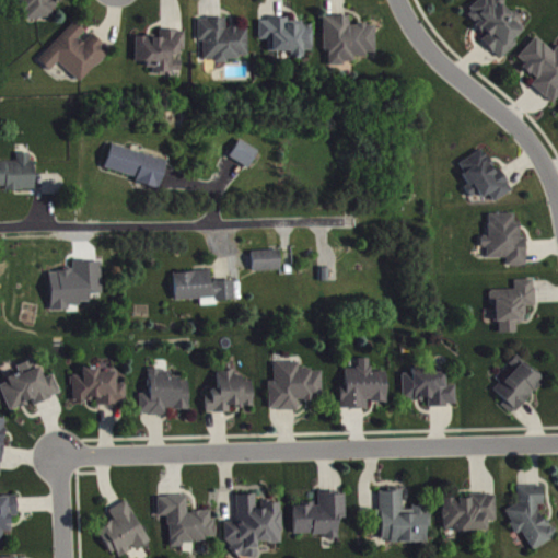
[(21,0),(24,19),(56,15),(53,0),(21,0)]
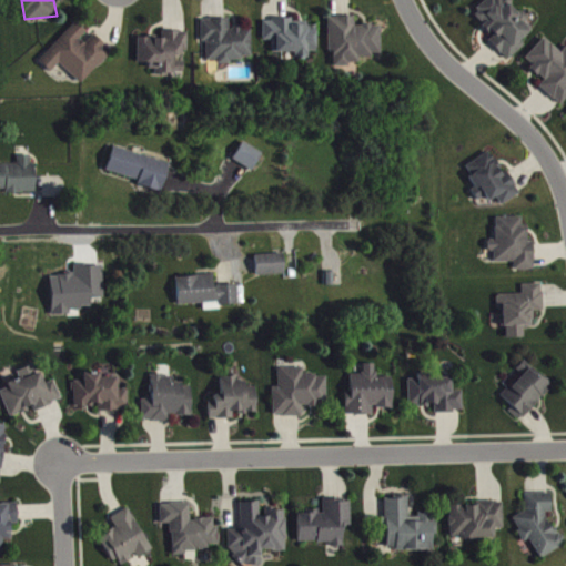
[(507,59),(525,43),(519,38),(533,26),(508,0),(484,0),(472,12),(493,34),(488,39),(507,59)]
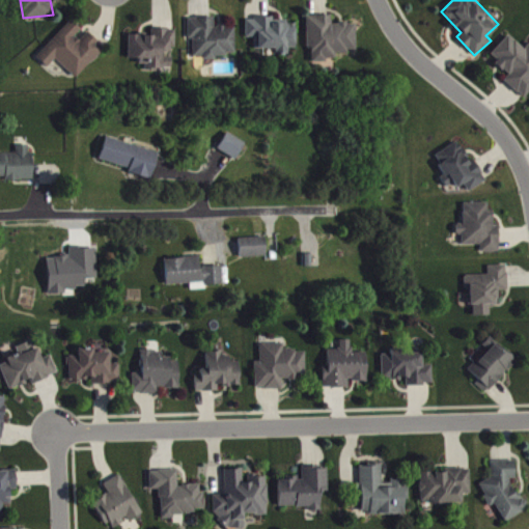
[(306,15),(308,48),(315,47),(316,70),(335,68),(334,51),(357,50),(356,21),(332,22),(331,14),(306,15)]
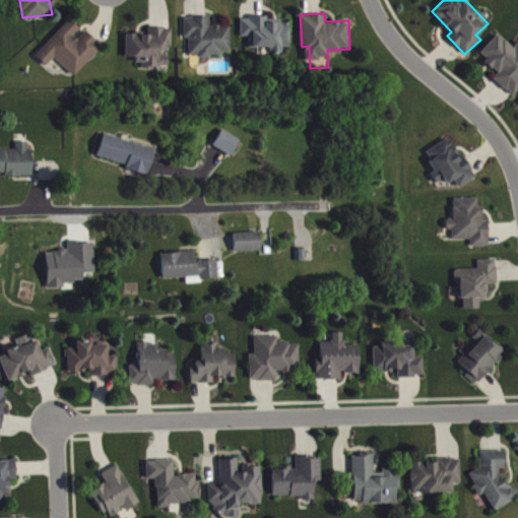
[(230,24),(209,24),(209,16),(184,16),(184,38),(189,37),(189,55),(220,55),(220,50),(231,50),(230,24)]
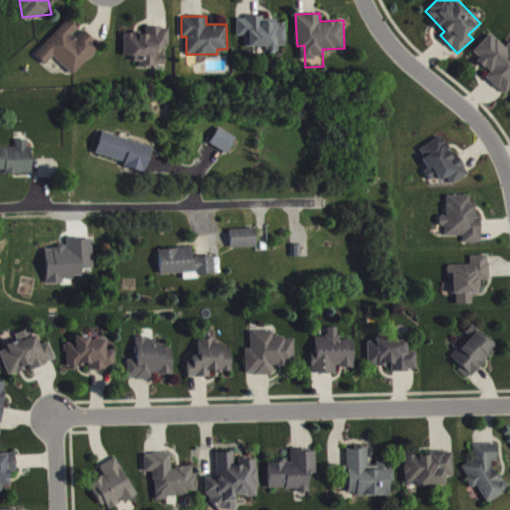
[(238,35),(246,35),(246,46),(265,46),(265,51),(278,51),(278,45),(286,45),(286,22),(277,22),(277,16),(237,17),(238,35)]
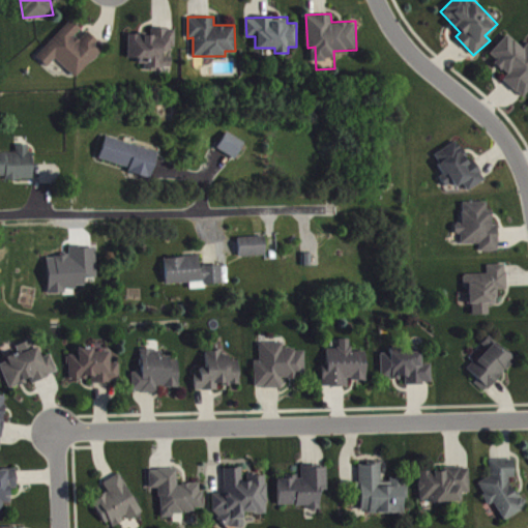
[(81,28),(71,19),(36,55),(47,66),(56,57),(76,77),(105,47),(88,30),(80,38),(75,34),(81,28)]
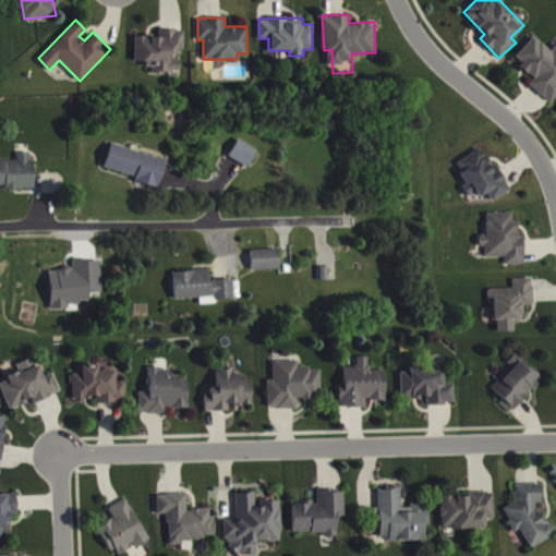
[(184,29),(159,28),(159,35),(135,35),(135,62),(153,62),(153,71),(181,71),(181,56),(178,56),(178,48),(184,48),(184,29)]
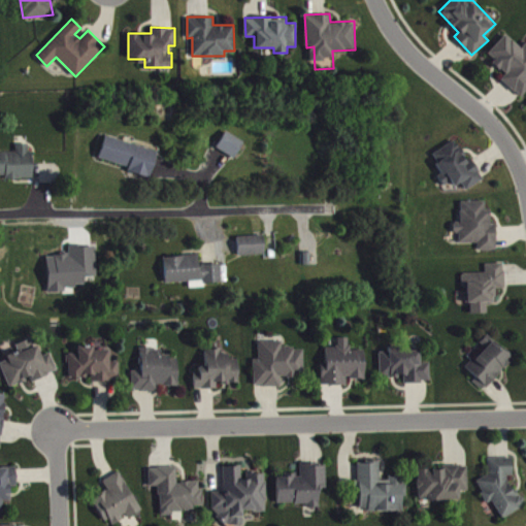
[(520,96),(525,90),(525,41),(521,47),(505,33),(486,54),(505,72),(500,77),(520,96)]
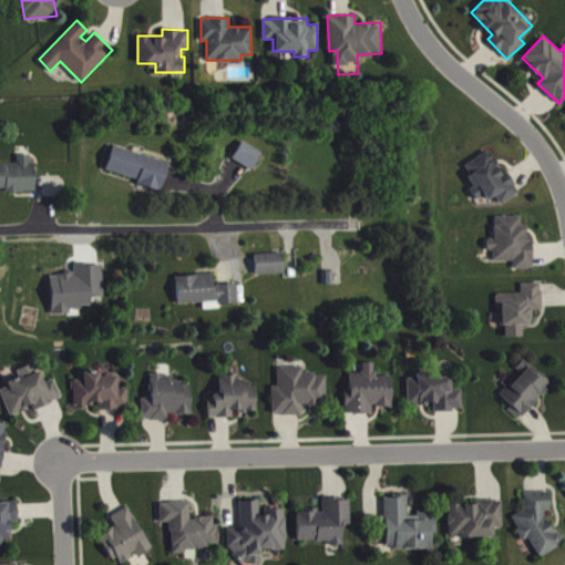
[(238,135),(227,152),(237,157),(246,164),(257,147),(238,135)]
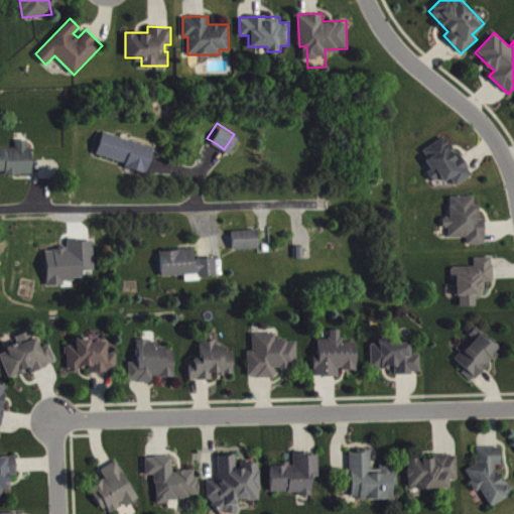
[(149,143),(146,153),(141,168),(120,162),(122,158),(92,149),(99,128),(149,143)]
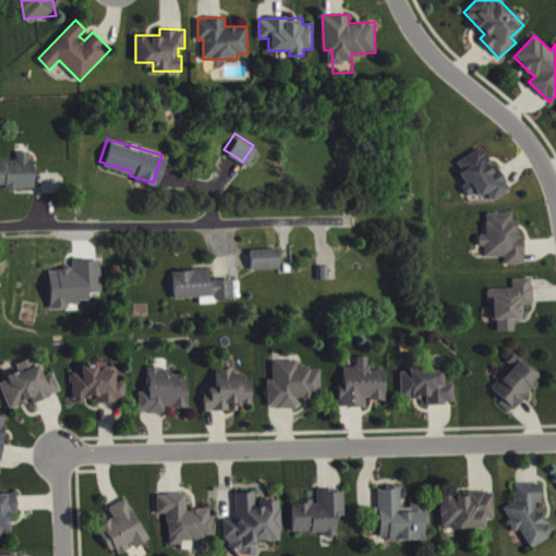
[(0,180),(2,180),(2,184),(16,184),(16,182),(29,182),(29,156),(25,156),(25,147),(12,147),(12,156),(0,156),(0,180)]
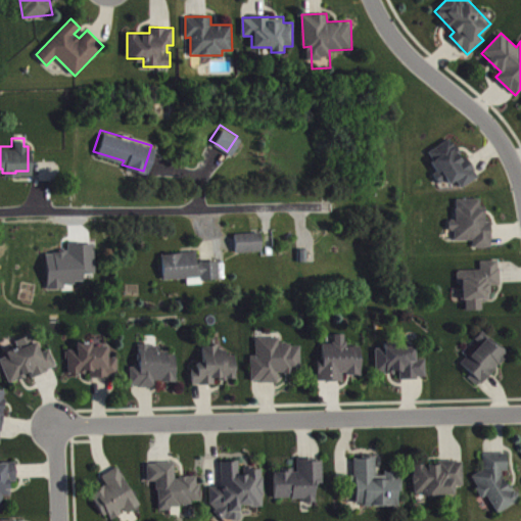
[(426,151),(441,181),(446,179),(450,184),(458,179),(461,187),(478,178),(467,155),(461,158),(451,139),(426,151)]
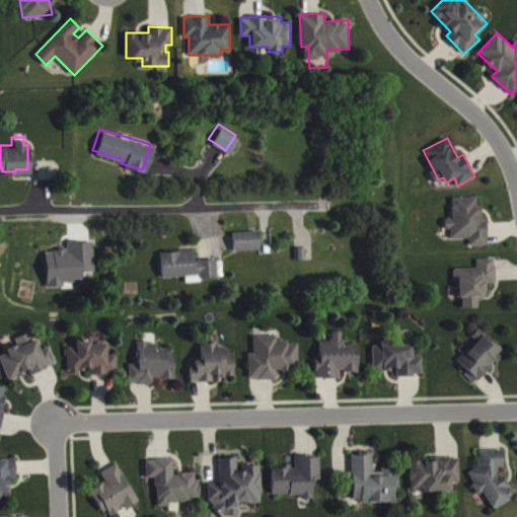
[(488,244),(487,219),(482,219),(482,205),(476,205),(476,197),(452,198),(453,222),(450,222),(451,238),(468,237),(469,245),(488,244)]
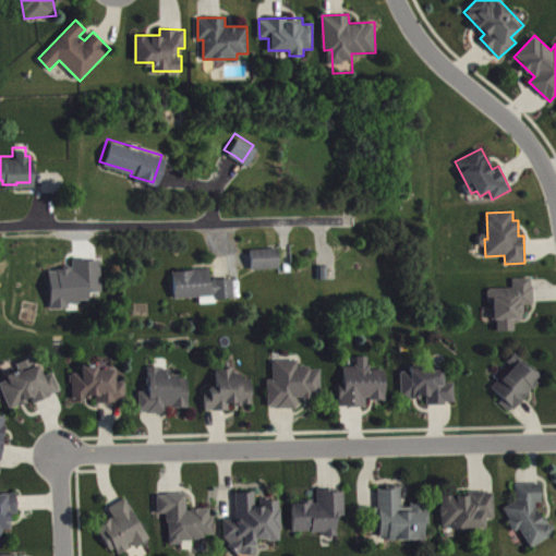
[(246,245),(248,265),(274,263),(273,243),(246,245)]
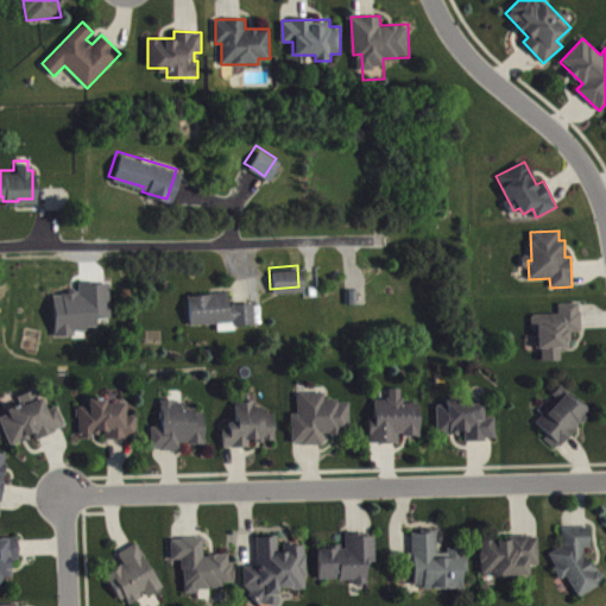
[(54,294),(56,336),(76,335),(76,328),(98,328),(98,317),(112,317),(111,283),(80,283),(80,294),(54,294)]
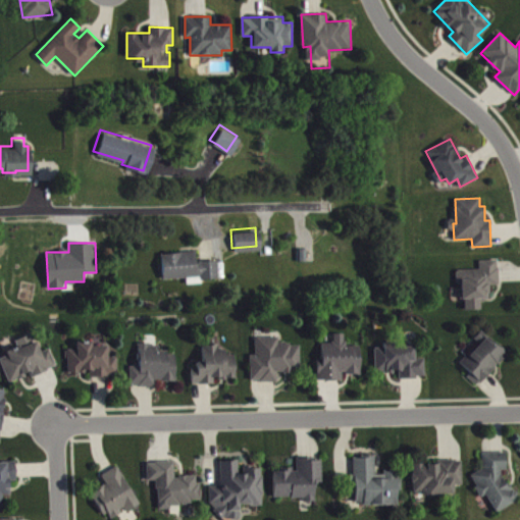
[(158,251),(159,273),(182,272),(183,279),(197,278),(197,275),(212,274),(211,256),(206,256),(196,257),(196,259),(192,259),(191,248),(171,248),(171,250),(158,251)]
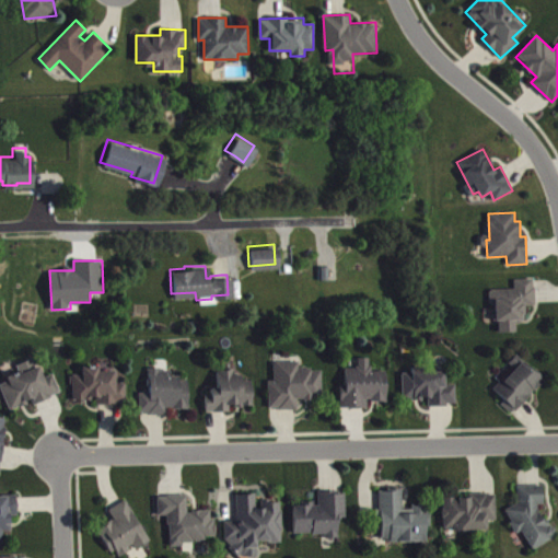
[(514,288),(489,289),(490,304),(495,304),(495,322),(499,322),(499,332),(515,332),(515,322),(525,322),(525,305),(535,304),(535,278),(514,278),(514,288)]
